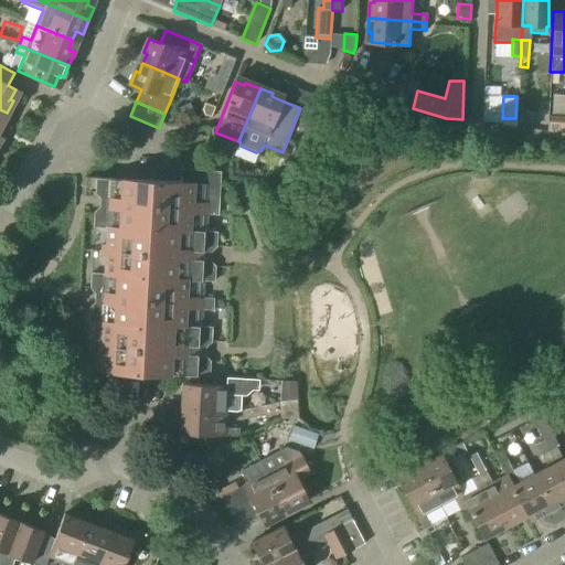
[(564,134),(564,116),(548,116),(547,134),(564,134)]
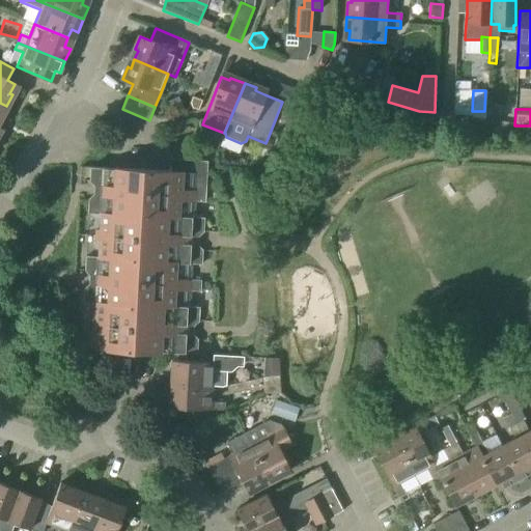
[(204,202),(206,162),(172,161),(171,172),(90,167),(89,182),(94,187),(93,196),(88,201),(87,214),(103,214),(102,230),(95,230),(94,242),(102,242),(101,258),(85,258),(84,272),(89,278),(89,286),(83,290),(82,305),(98,306),(98,322),(92,322),(91,350),(168,353),(186,354),(196,355),(196,340),(192,336),(193,327),(198,322),(199,308),(189,307),(189,291),(199,292),(200,281),(190,280),(191,264),(201,264),(202,251),(197,246),(198,236),(203,232),(203,218),(193,218),(194,201),(204,202)]
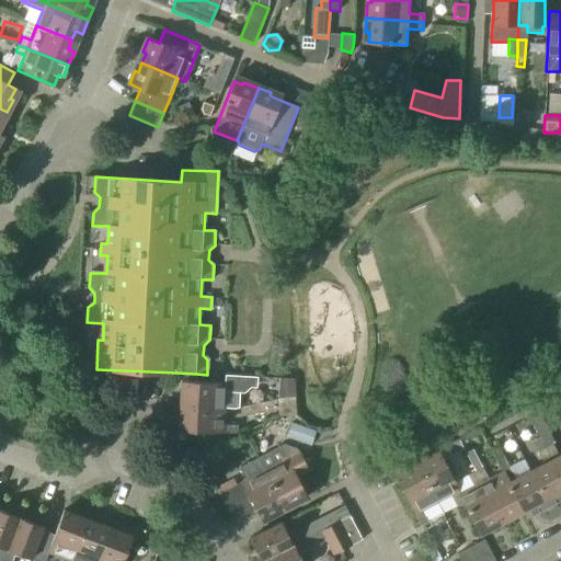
[(195,382),(196,374),(178,373),(178,382),(181,382),(180,407),(225,409),(225,392),(239,393),(240,387),(255,387),(256,377),(238,376),(237,385),(226,384),(226,385),(195,382)]
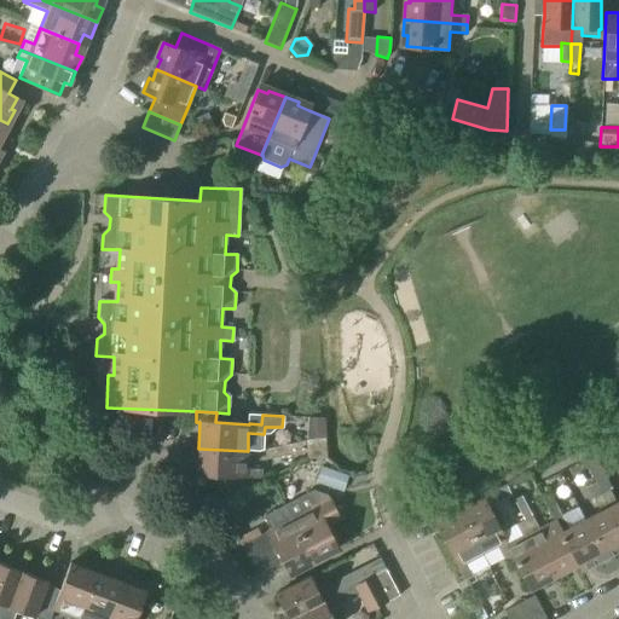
[(307,456),(325,456),(325,440),(307,440),(307,456)]
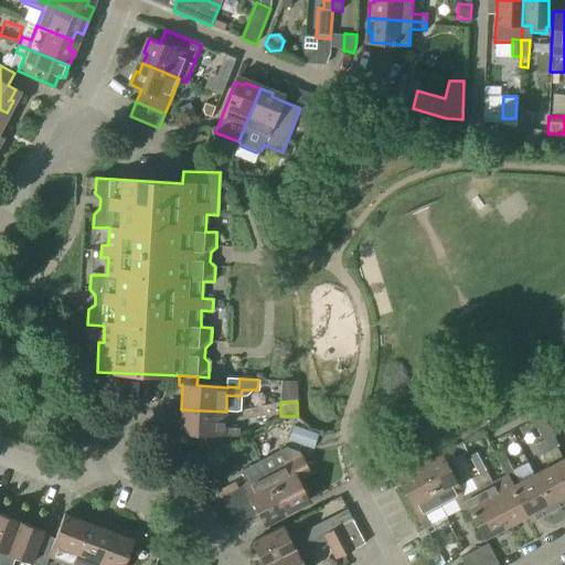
[(225,428),(226,412),(181,409),(180,434),(224,436),(224,437),(238,437),(240,428),(225,428)]
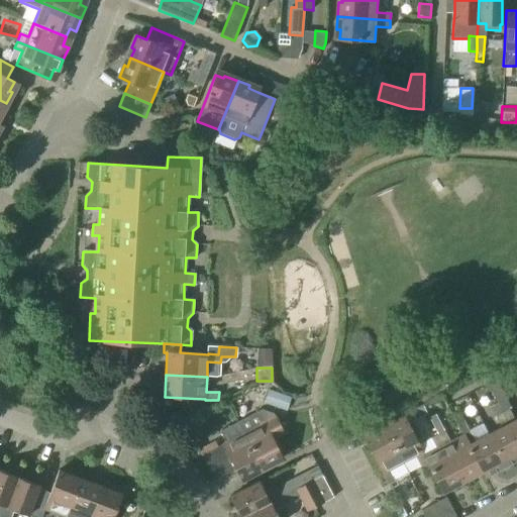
[(516,418),(514,420),(509,409),(511,408),(497,382),(488,386),(496,402),(495,403),(516,443),(516,418)]
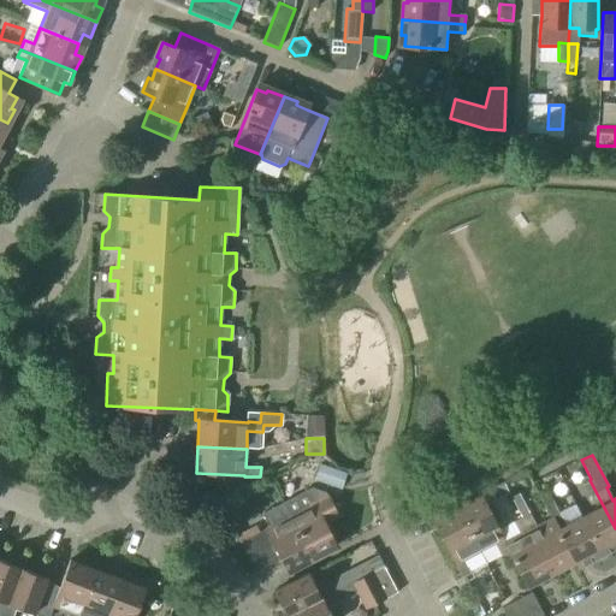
[(319,465),(313,480),(341,489),(345,473),(319,465)]
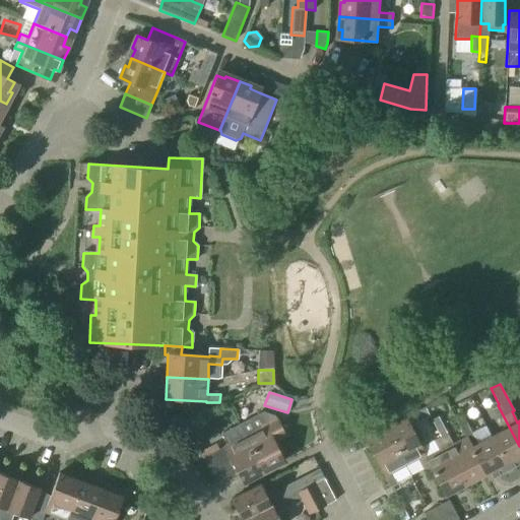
[(507,469),(519,461),(519,446),(498,405),(493,408),(504,430),(491,437),(507,469)]
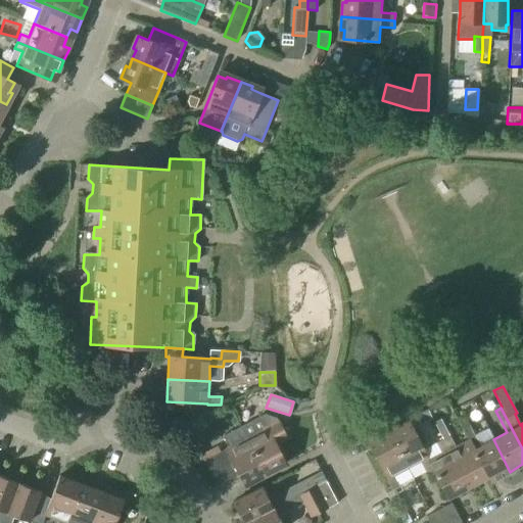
[(422,425),(433,420),(427,410),(416,415),(422,425)]
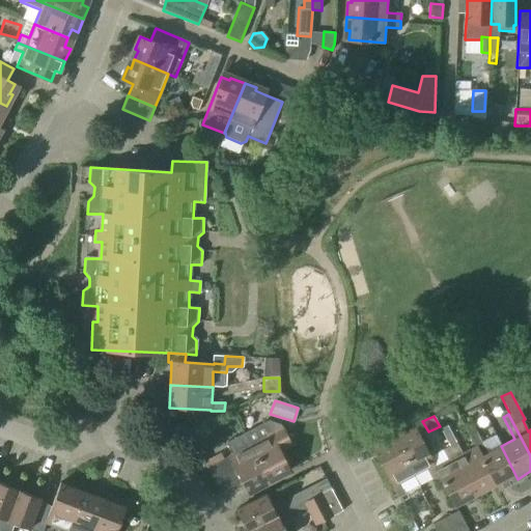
[(282,427),(280,424),(269,421),(243,434),(269,483),(289,473),(280,453),(292,447),(282,427)]
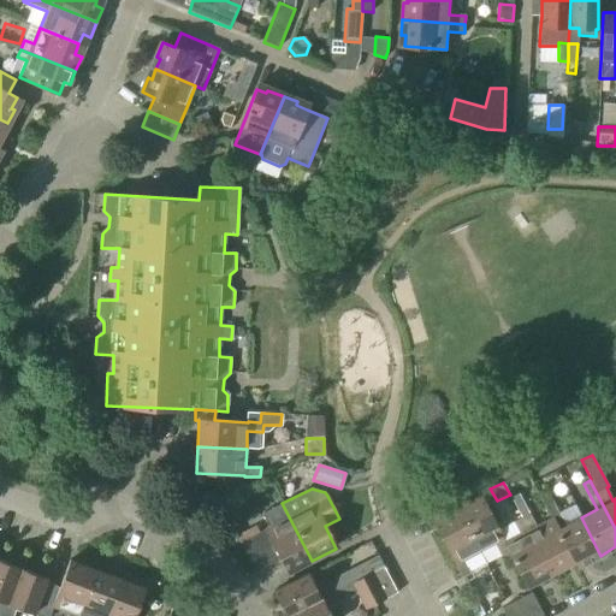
[(551,520),(560,515),(552,501),(546,490),(539,495),(551,520)]
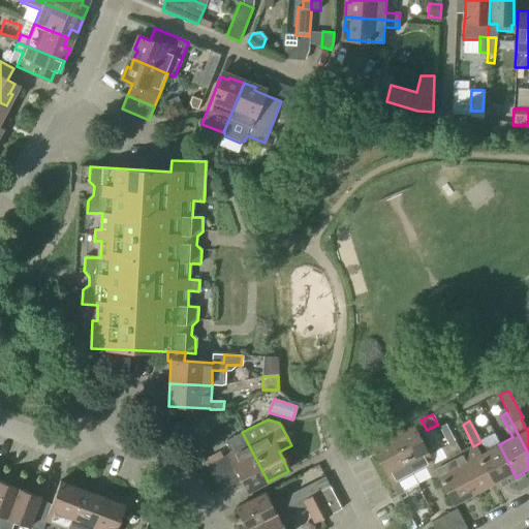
[(439,475),(435,467),(412,425),(391,437),(410,474),(425,468),(431,479),(439,475)]
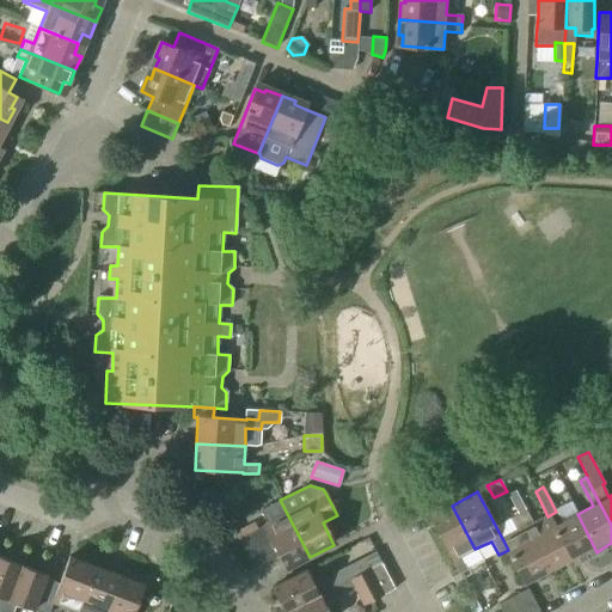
[(554,527),(548,516),(533,525),(520,499),(512,502),(518,514),(516,515),(546,573),(570,561),(554,527)]
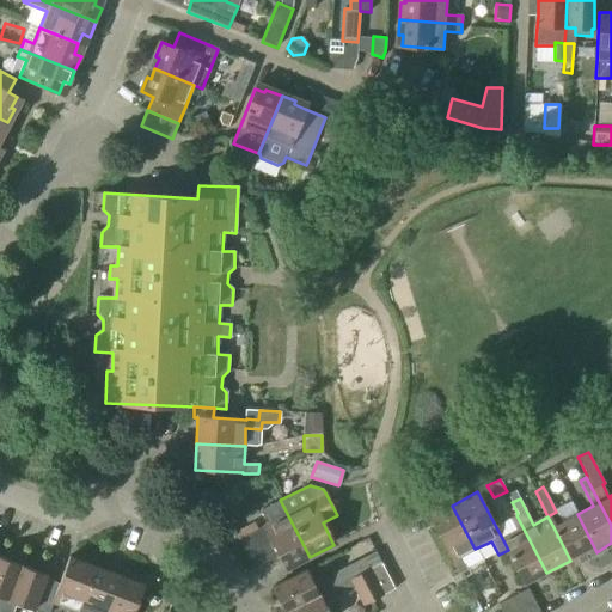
[(286,569),(310,557),(280,500),(261,510),(267,524),(263,526),(237,539),(252,569),(279,556),(286,569)]
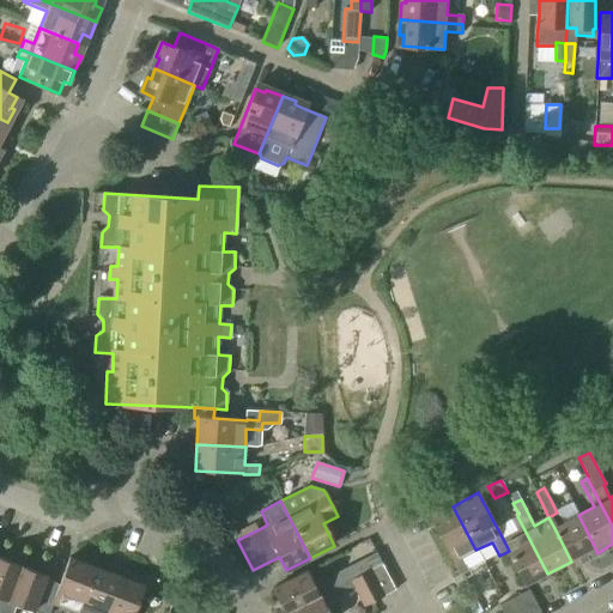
[(475,550),(453,507),(430,519),(453,562),(460,575),(483,563),(475,550)]
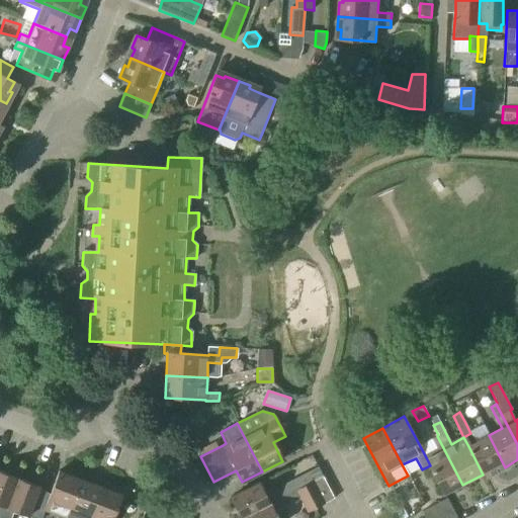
[(485,479),(505,467),(489,435),(468,446),(483,475),(485,479)]
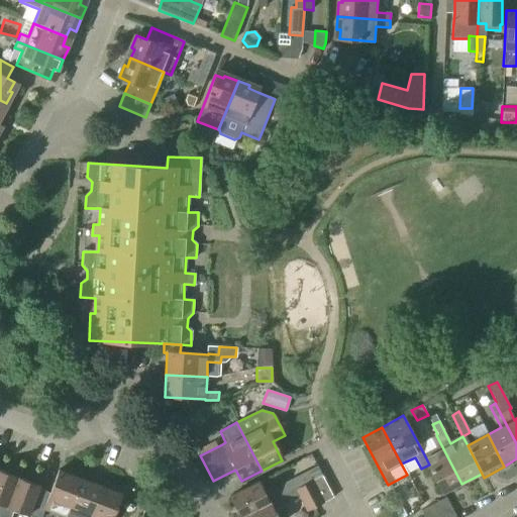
[(443,494),(461,484),(436,435),(430,437),(437,450),(425,456),(429,464),(443,494)]
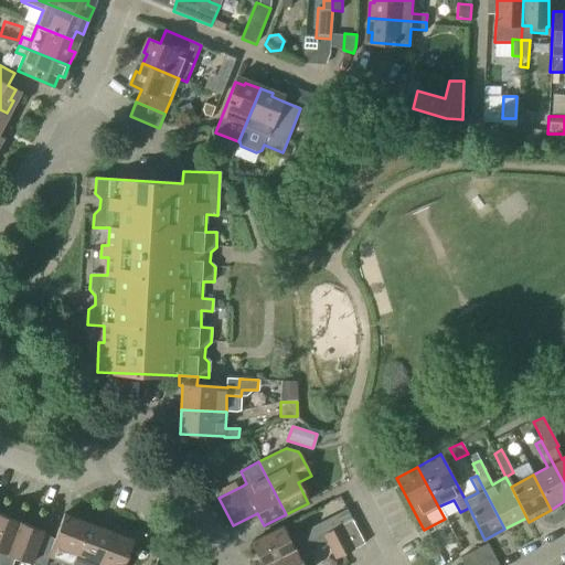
[(264,564),(342,524),(353,519),(348,509),(305,530),(307,533),(289,542),(281,526),(252,543),(263,564),(264,564)]
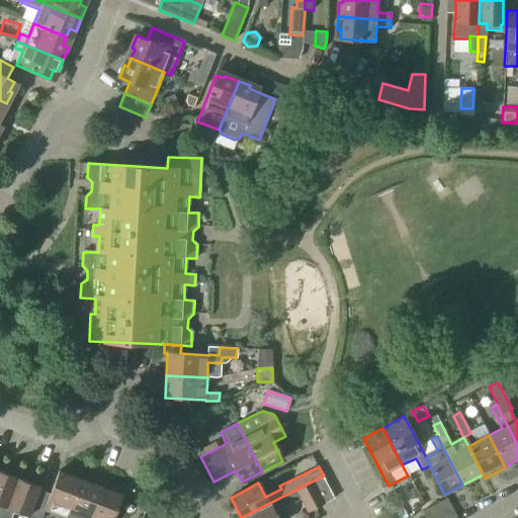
[(0,517),(2,517),(17,479),(0,471),(0,517)]
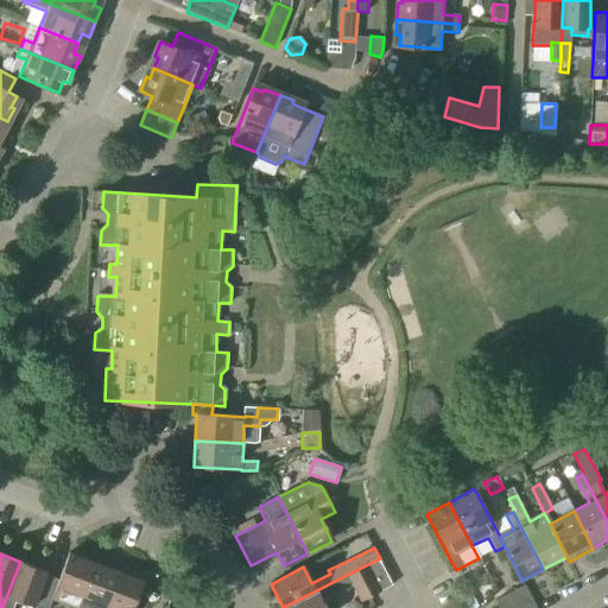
[(73,607),(77,607),(95,563),(69,553),(59,581),(45,575),(33,606),(38,607),(49,607),(52,600),(73,607)]
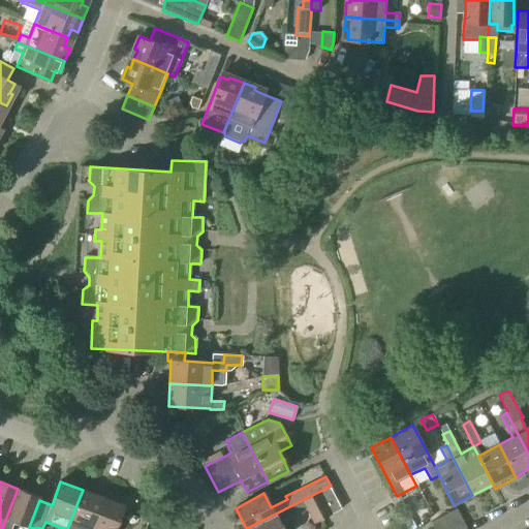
[(330,509),(333,515),(342,509),(331,486),(320,491),(330,509)]
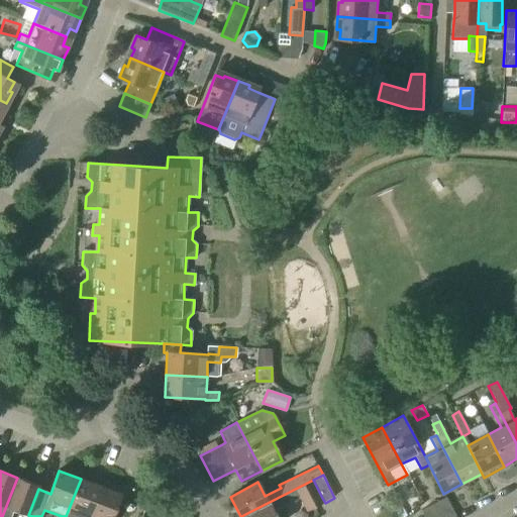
[(28,515),(38,489),(39,486),(17,478),(2,516),(11,516),(14,511),(28,516),(28,515)]
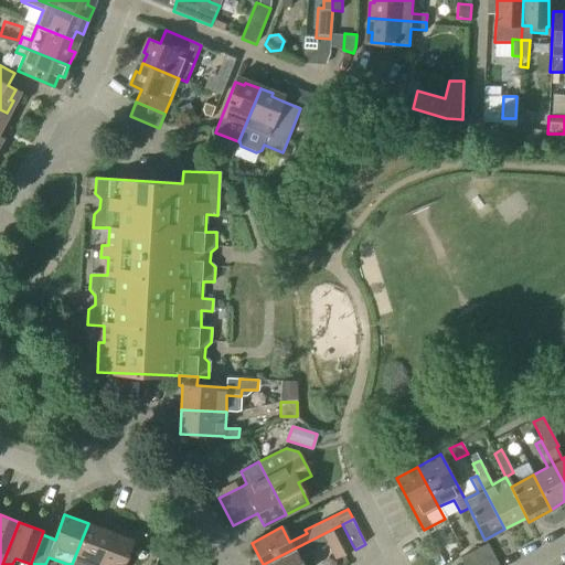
[(97,564),(110,532),(88,523),(72,564),(97,564)]
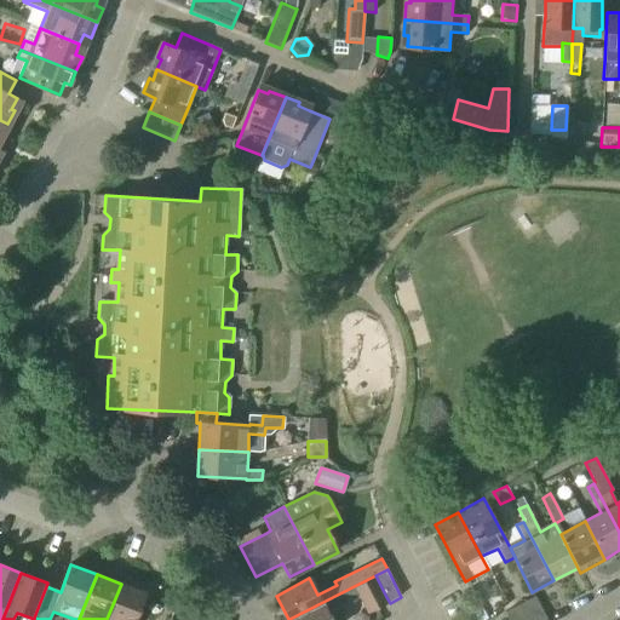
[(390,603),(386,597),(375,575),(290,619),(331,619),(327,613),(345,603),(345,604),(359,598),(367,614),(390,603)]
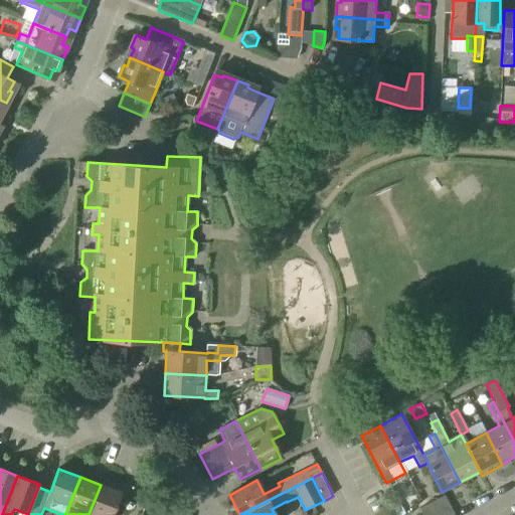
[(101,485),(89,514),(113,514),(122,493),(101,485)]
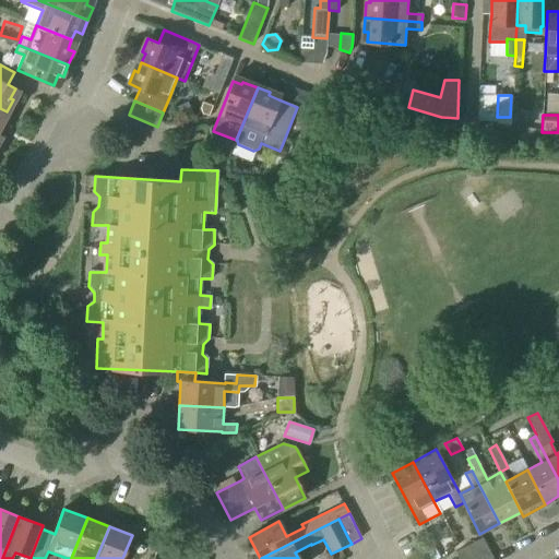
[(455,552),(459,558),(474,558),(489,551),(483,538),(455,552)]
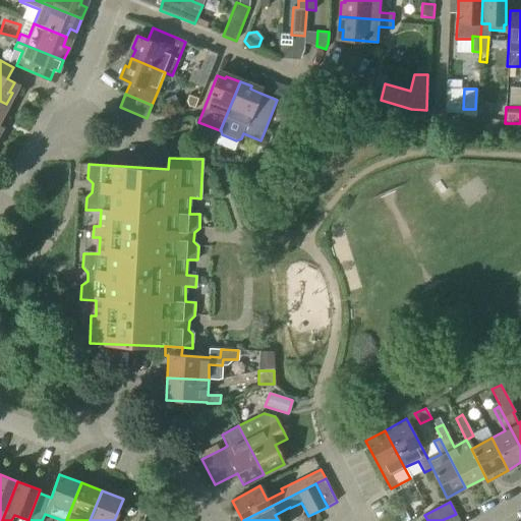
[(404,510),(395,514),(398,520),(407,520),(409,520),(404,510)]
